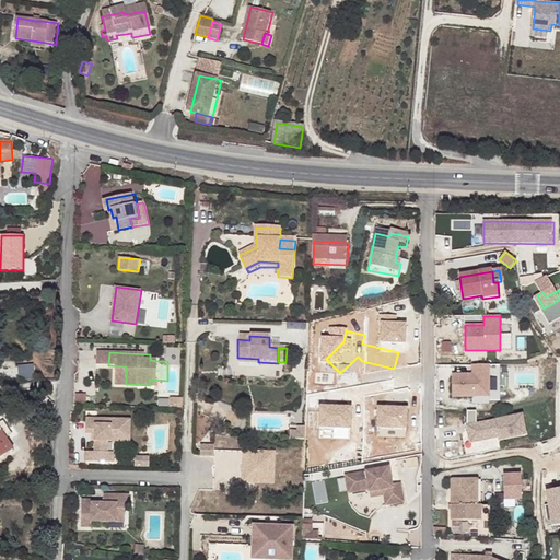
[(20,365),(20,377),(35,377),(35,365),(20,365)]
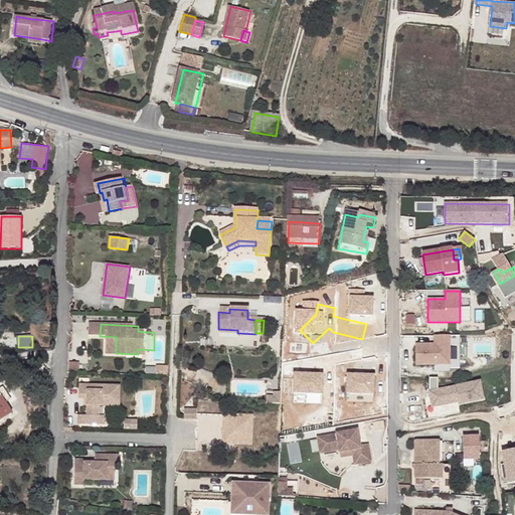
[(435,344),(415,344),(415,365),(450,364),(450,336),(435,336),(435,344)]
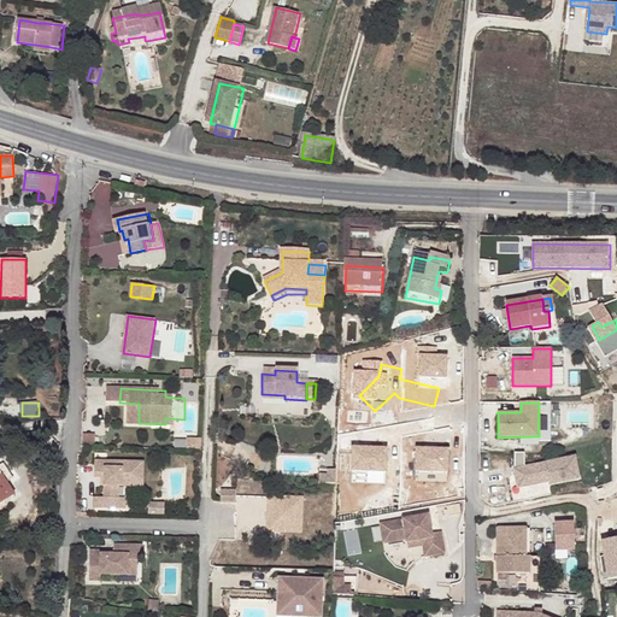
[(551,404),(539,403),(539,436),(539,441),(551,441),(551,404)]
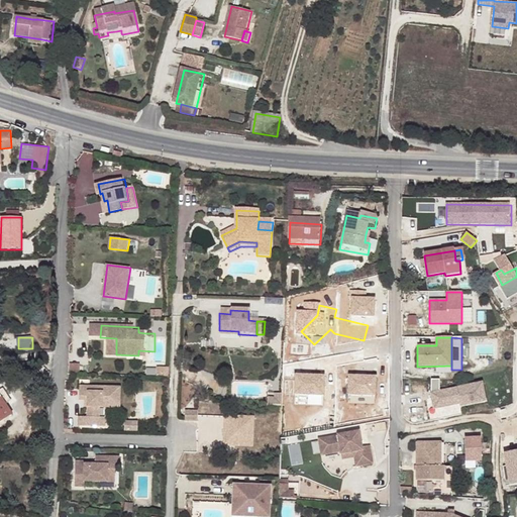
[(170,369),(158,369),(157,377),(169,378),(170,369)]
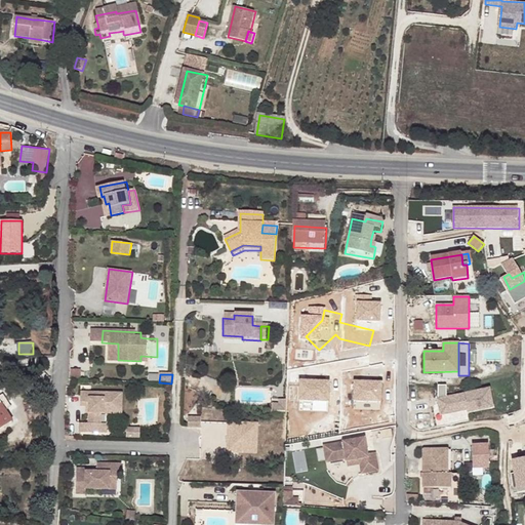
[(355,381),(355,409),(382,409),(382,381),(355,381)]
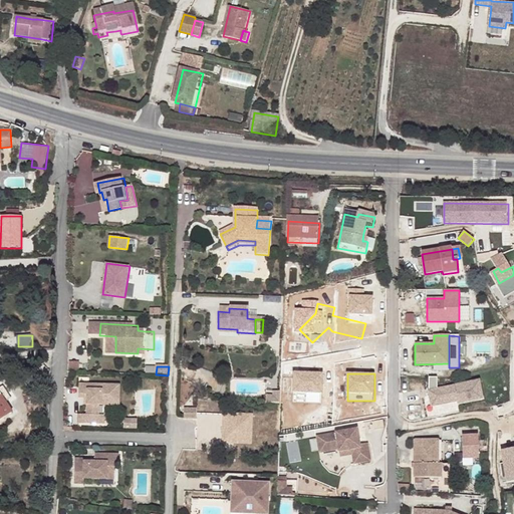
[(437,378),(429,378),(429,391),(432,407),(457,402),(457,405),(483,401),(479,381),(438,390),(437,378)]
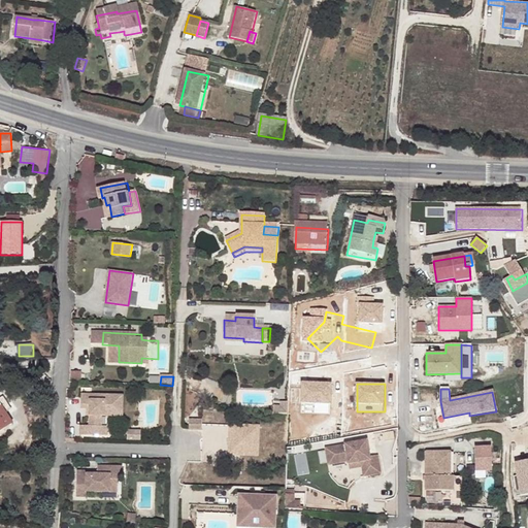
[(397,391),(387,392),(387,396),(388,403),(397,403),(397,391)]
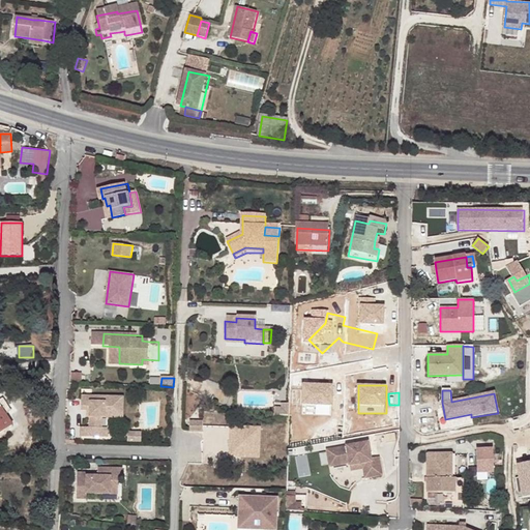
[(124,399),(83,398),(83,412),(89,412),(92,412),(92,418),(91,429),(83,429),(82,438),(109,438),(110,428),(104,428),(104,418),(117,418),(117,410),(124,409),(124,399)]
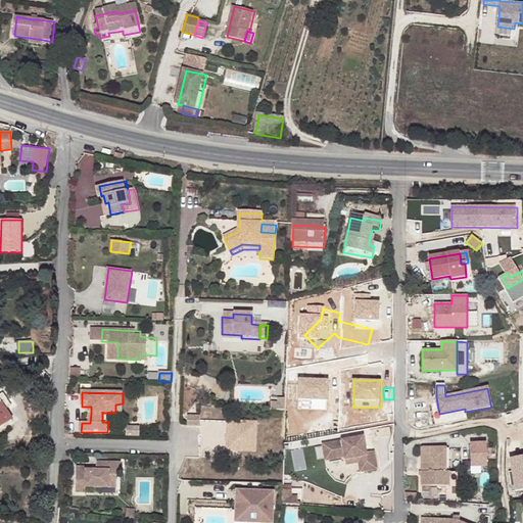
[(0,422),(3,426),(13,419),(6,409),(11,405),(3,393),(0,394),(0,422)]
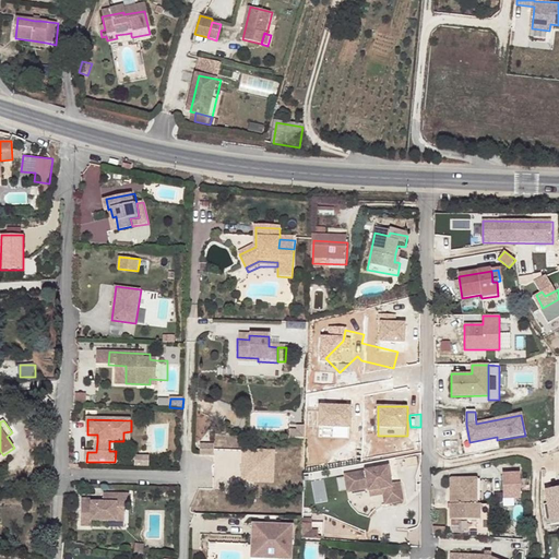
[(333,421),(323,425),(326,440),(339,438),(333,421)]
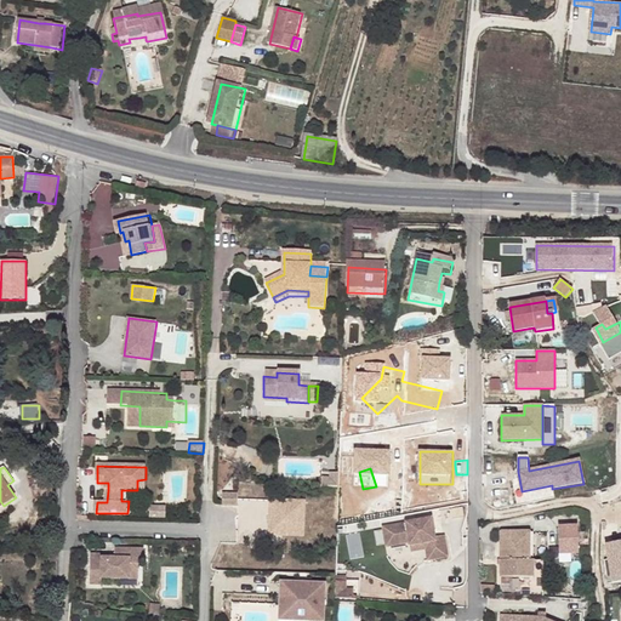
[(341,478),(332,477),(332,483),(324,483),(323,490),(340,491),(341,478)]
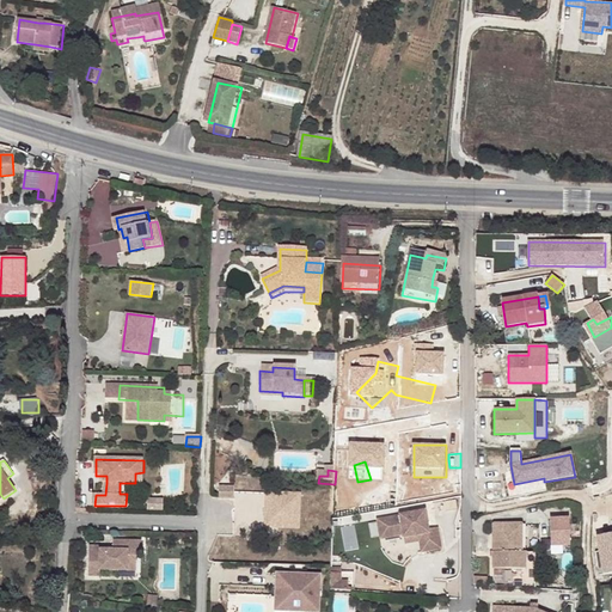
[(231,489),(216,489),(216,501),(231,501),(231,489)]
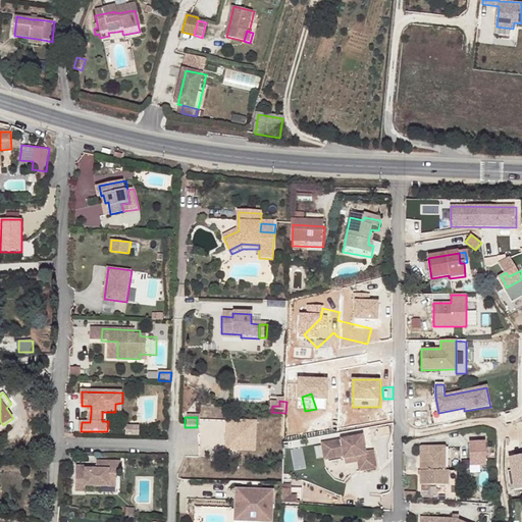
[(226,421),(226,451),(258,451),(258,421),(226,421)]
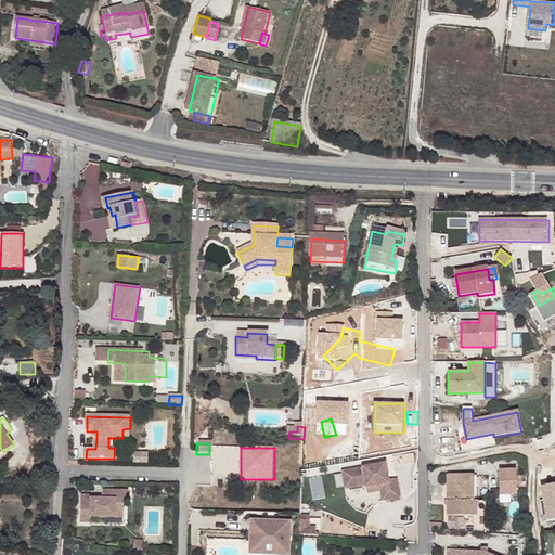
[(143,454),(134,453),(134,463),(143,463),(143,454)]
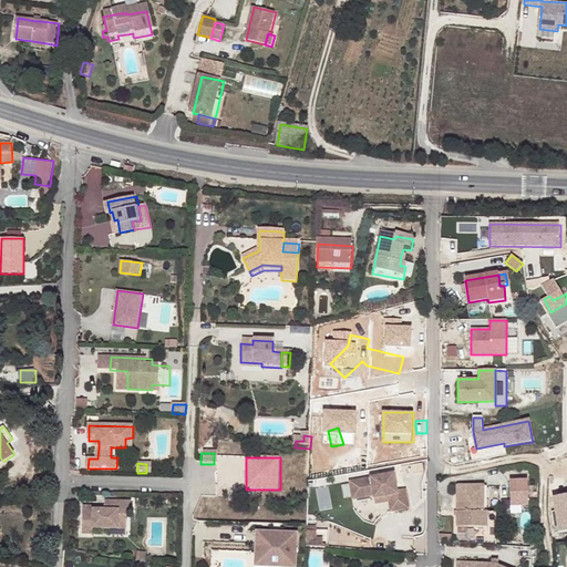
[(397,513),(410,511),(406,492),(398,493),(394,476),(350,484),(353,502),(374,498),(374,501),(394,497),(397,513)]
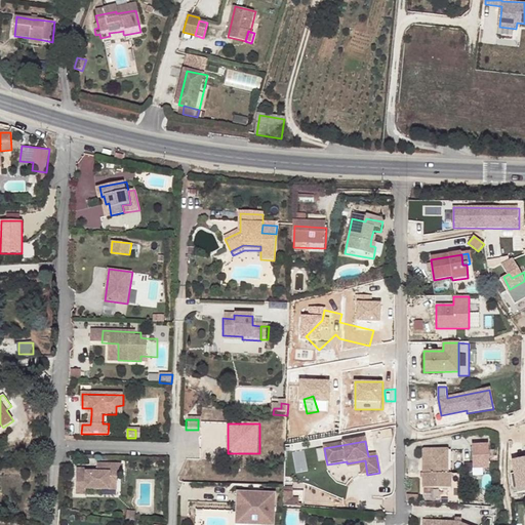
[(489,445),(474,446),(475,469),(491,469),(489,445)]
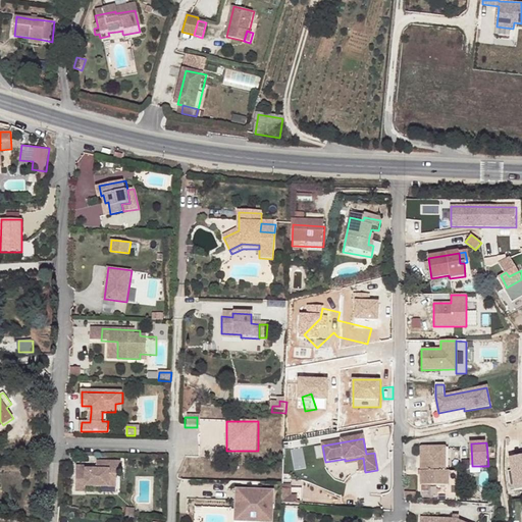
[(449,449),(421,449),(422,486),(450,486),(449,472),(446,472),(446,461),(449,461),(449,449)]
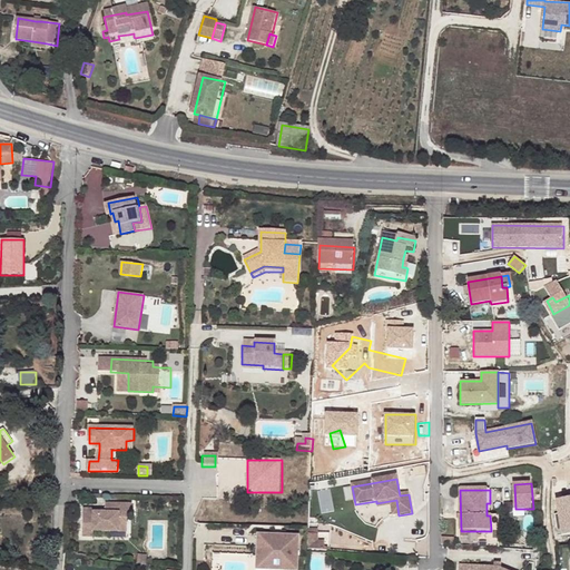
[(569,498),(557,501),(559,513),(556,514),(560,534),(569,532),(569,498)]
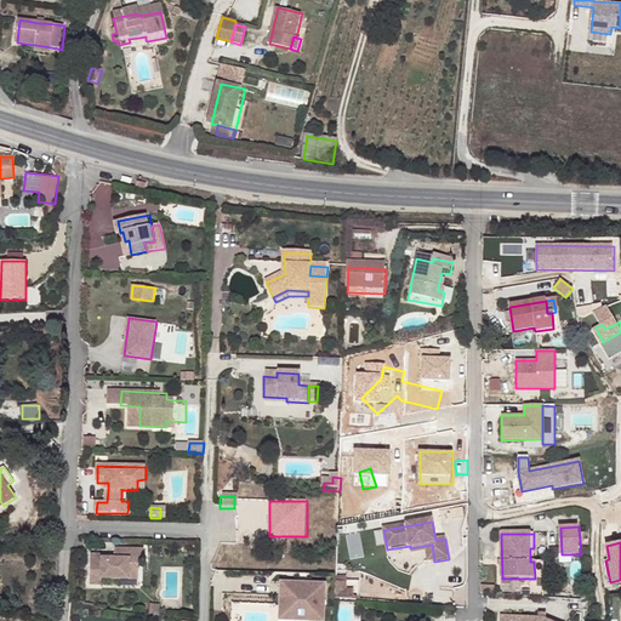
[(410,548),(411,554),(427,552),(428,563),(434,562),(432,545),(410,548)]
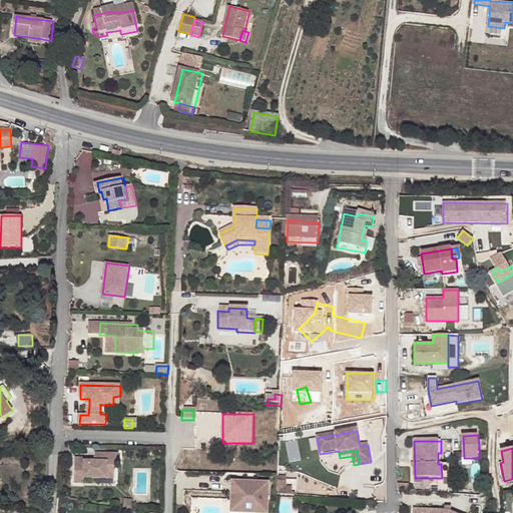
[(119,464),(120,455),(97,454),(96,462),(85,462),(77,461),(76,483),(85,483),(86,478),(100,479),(101,474),(115,474),(116,464),(119,464)]
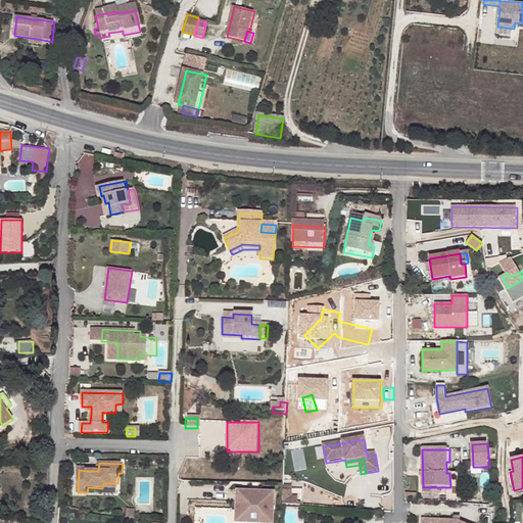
[(283,504),(290,504),(291,491),(284,491),(283,504)]
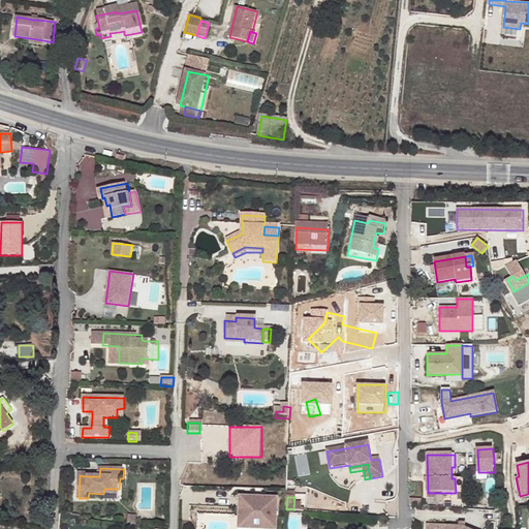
[(278,528),(281,501),(243,499),(241,519),(253,520),(256,524),(267,525),(267,528),(278,528)]
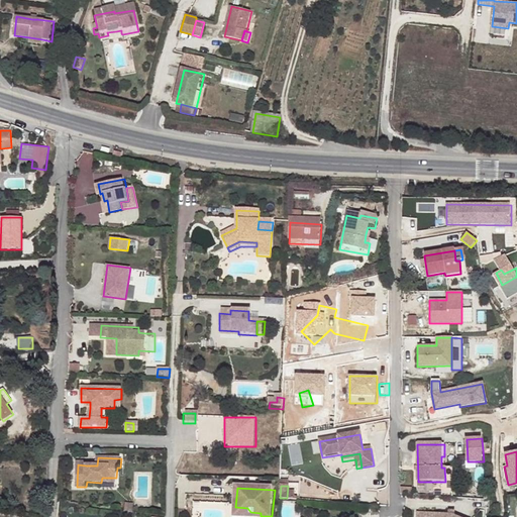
[(247,508),(235,507),(234,516),(261,516),(261,513),(250,512),(247,508)]
